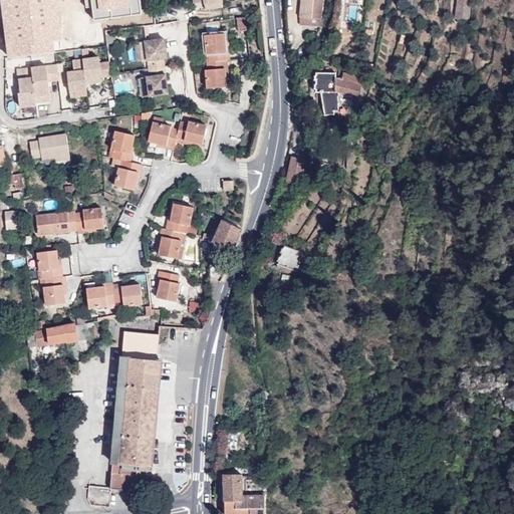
[(0,0),(0,12),(10,11),(15,49),(89,38),(107,36),(107,33),(106,32),(102,0),(0,0)]
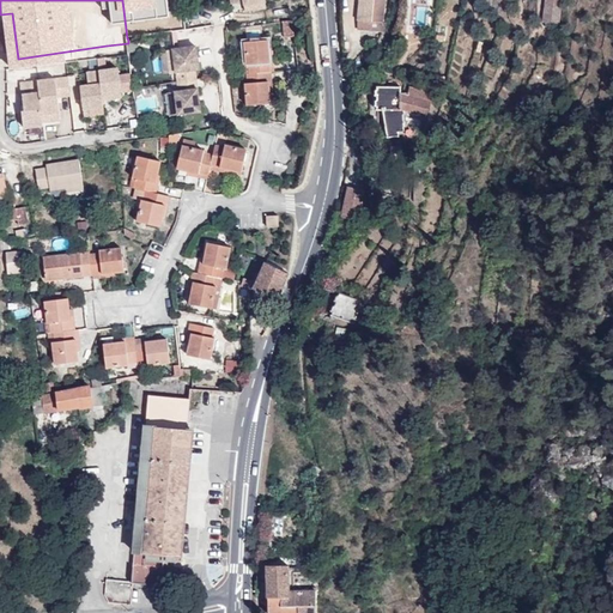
[(168,0),(122,0),(127,38),(174,31),(168,0)]
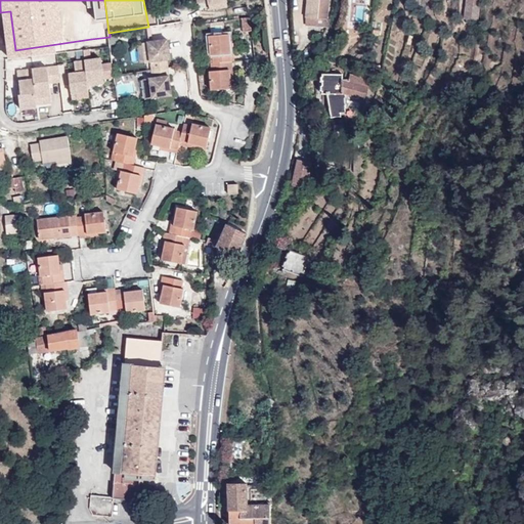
[(159,26),(157,10),(155,0),(143,0),(148,27),(159,26)]
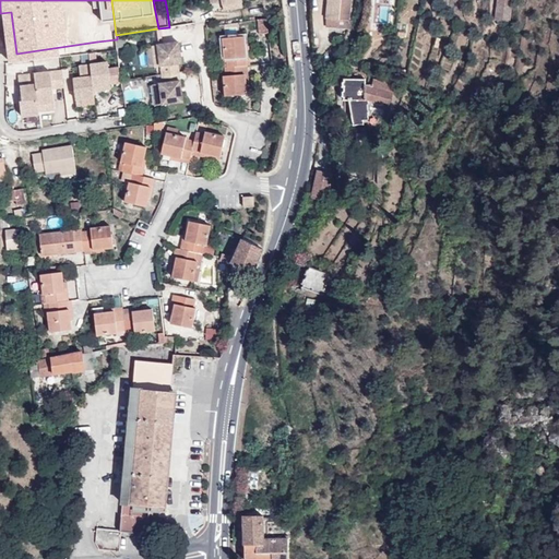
[(328,0),(325,27),(351,28),(352,21),(349,20),(351,0),(328,0)]
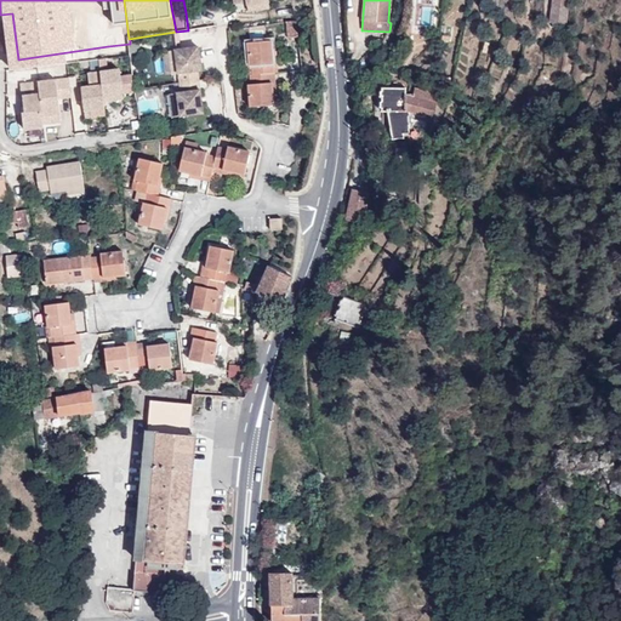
[(552,0),(550,22),(565,23),(568,0),(552,0)]
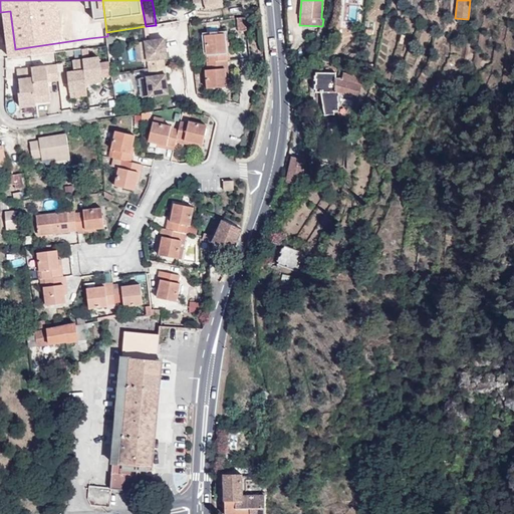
[(223,7),(223,2),(205,4),(206,10),(223,7)]
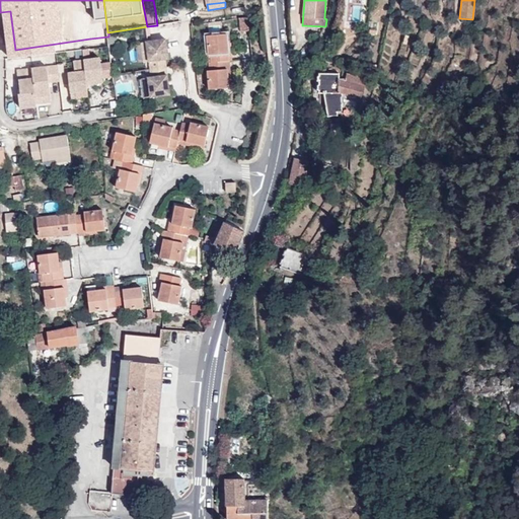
[(248,17),(239,18),(240,31),(249,30),(248,17)]
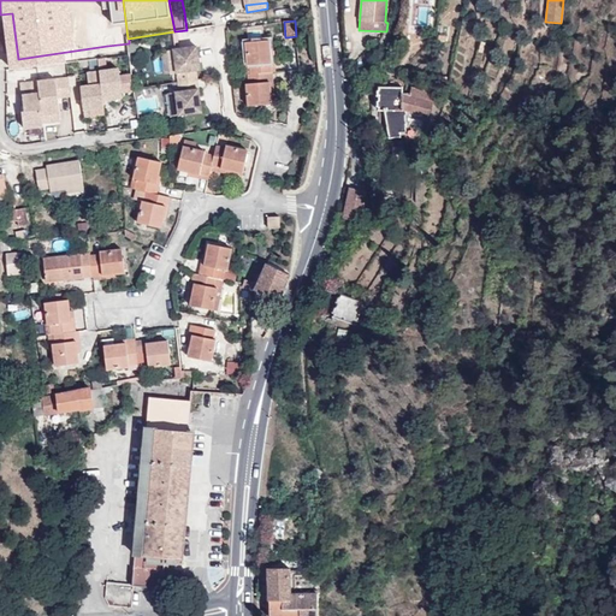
[(131,53),(140,52),(138,40),(129,41),(131,53)]
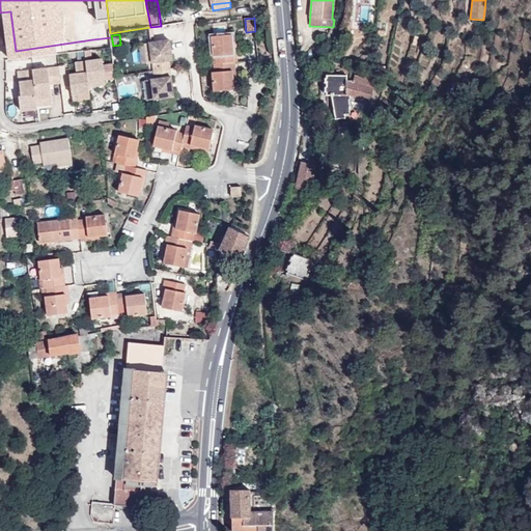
[(234,62),(233,45),(232,34),(213,36),(214,56),(216,55),(216,63),(231,62),(234,62)]
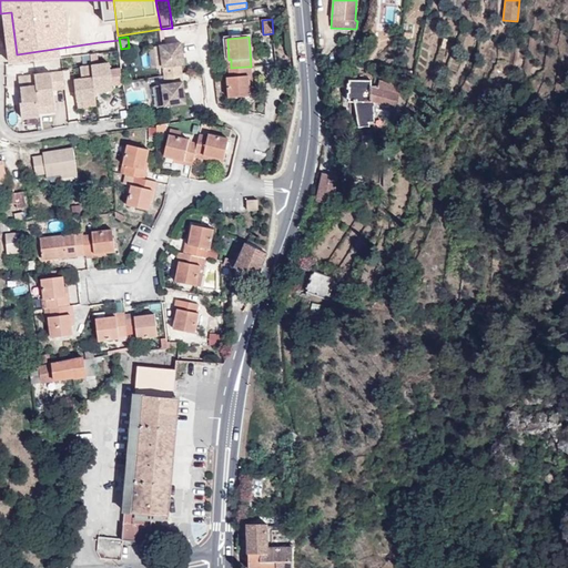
[(99,42),(100,54),(121,52),(120,49),(119,40),(99,42)]
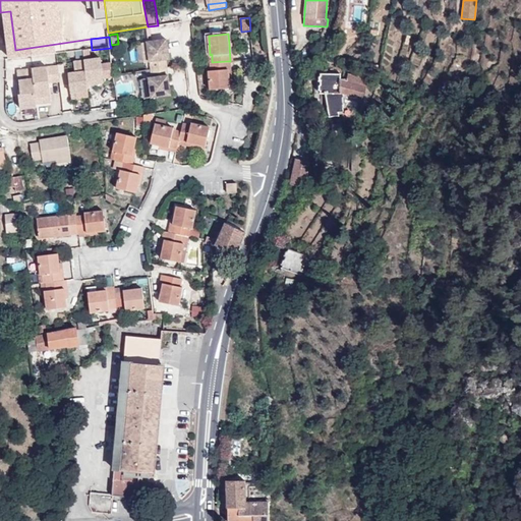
[(152,69),(167,67),(166,59),(169,58),(167,40),(148,42),(152,69)]
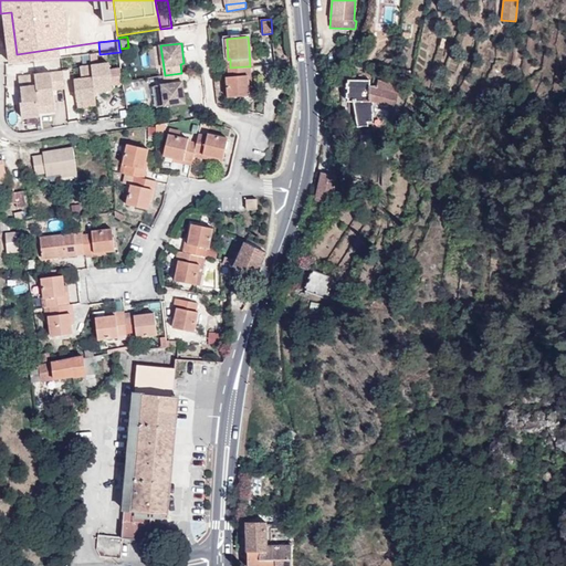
[(113,91),(109,63),(98,65),(97,53),(91,54),(92,65),(95,92),(113,91)]
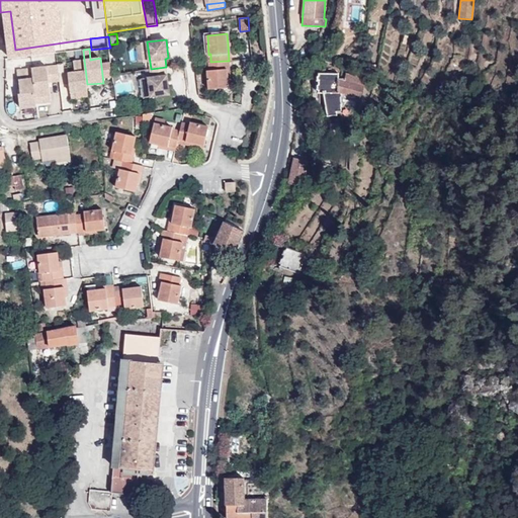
[(87,84),(84,60),(74,62),(75,74),(70,74),(72,92),(88,90),(87,84)]
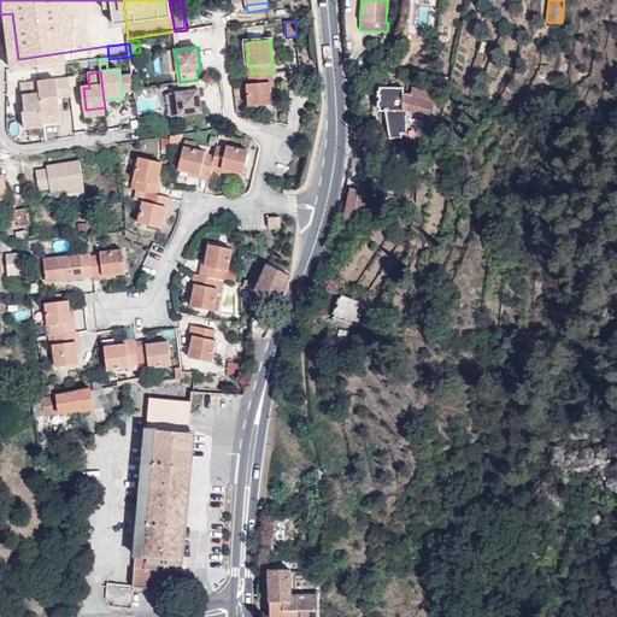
[(271,92),(269,72),(251,74),(248,74),(248,83),(247,84),(248,106),(271,104),(271,92)]
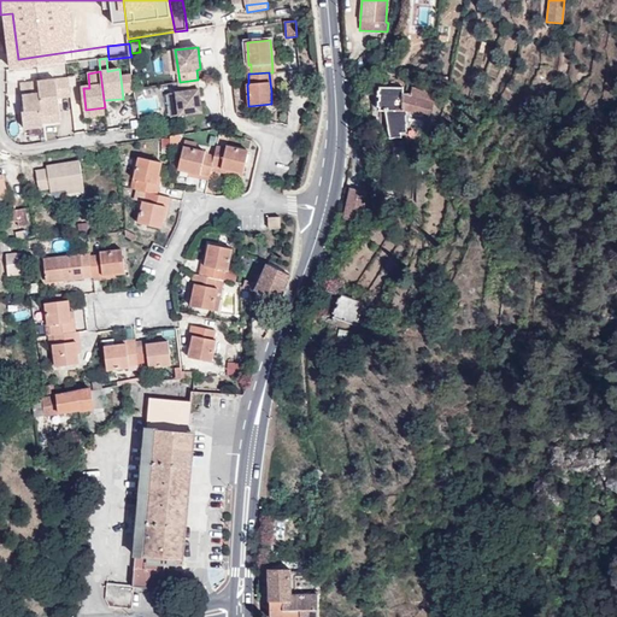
[(59,98),(71,97),(69,78),(21,83),(22,95),(23,95),(25,112),(23,112),(24,129),(43,127),(43,123),(42,116),(60,113),(59,98)]
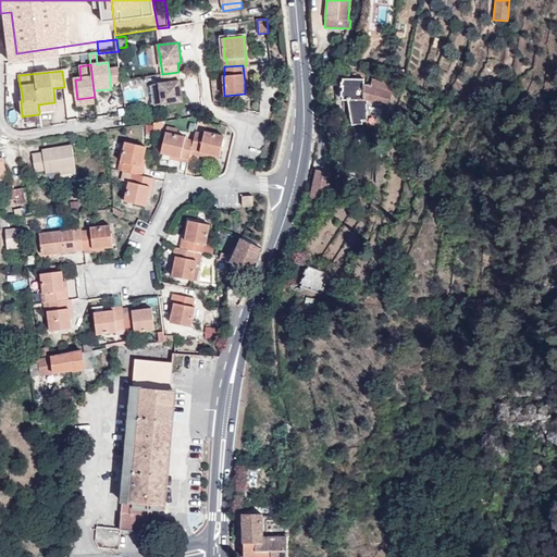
[(159,84),(162,104),(183,101),(178,72),(162,74),(163,84),(159,84)]
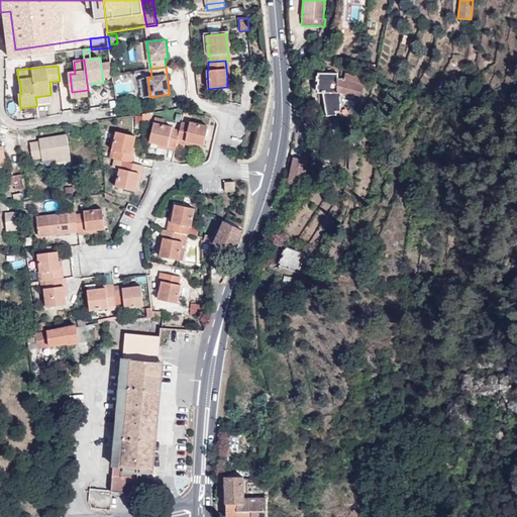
[(337,78),(337,74),(318,73),(319,92),(323,92),(327,115),(335,114),(335,110),(340,110),(340,92),(359,98),(365,78),(345,73),(343,80),(337,78)]
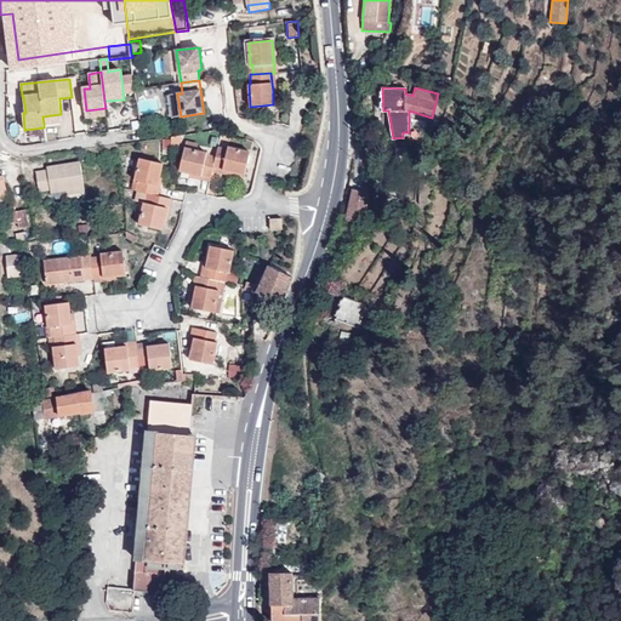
[(181,117),(177,93),(169,95),(172,118),(181,117)]
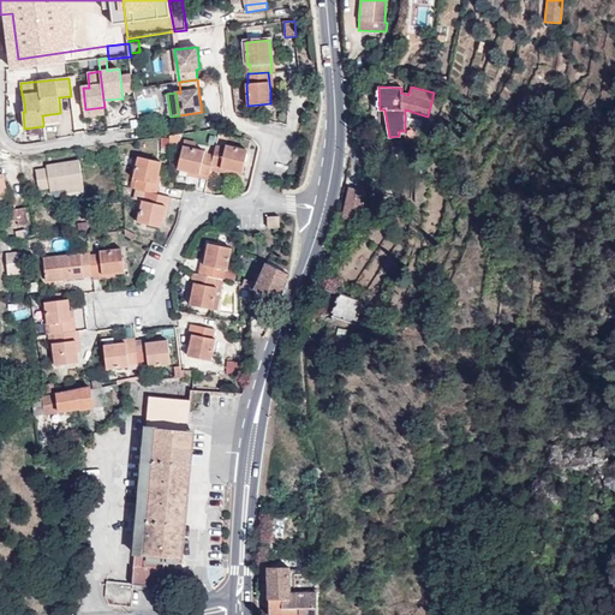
[(138,99),(139,112),(159,111),(157,96),(138,99)]
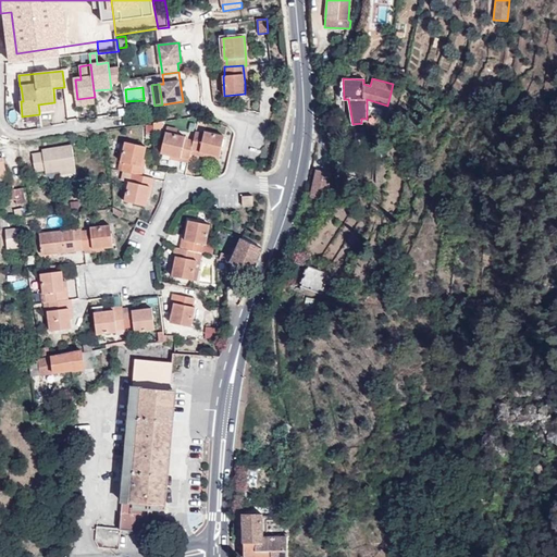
[(56,109),(54,102),(38,104),(39,111),(56,109)]
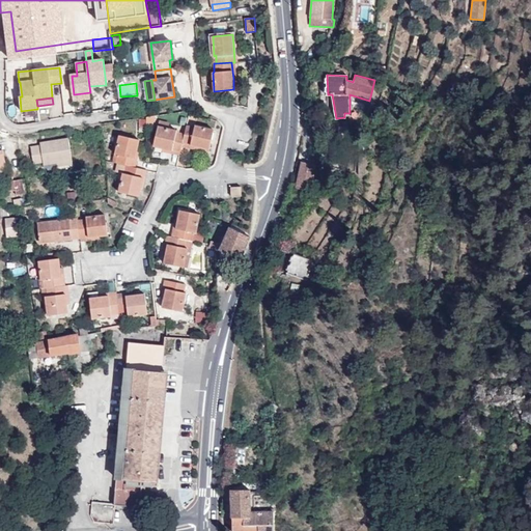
[(146,117),(146,127),(156,127),(155,115),(146,117)]
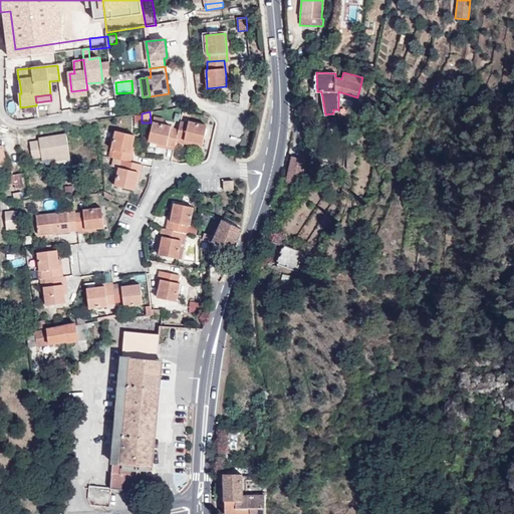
[(177,139),(179,130),(171,127),(171,125),(153,121),(149,142),(158,144),(167,146),(167,145),(175,147),(176,142),(177,139)]
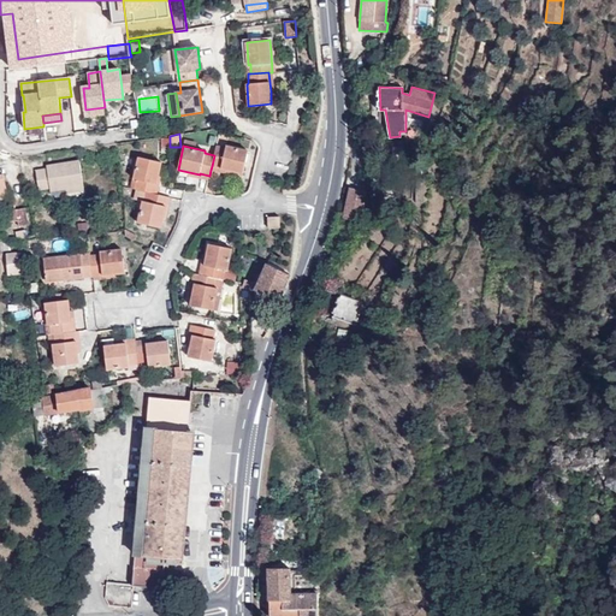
[(243,173),(248,150),(226,146),(226,147),(217,146),(214,155),(212,166),(232,171),(243,173)]
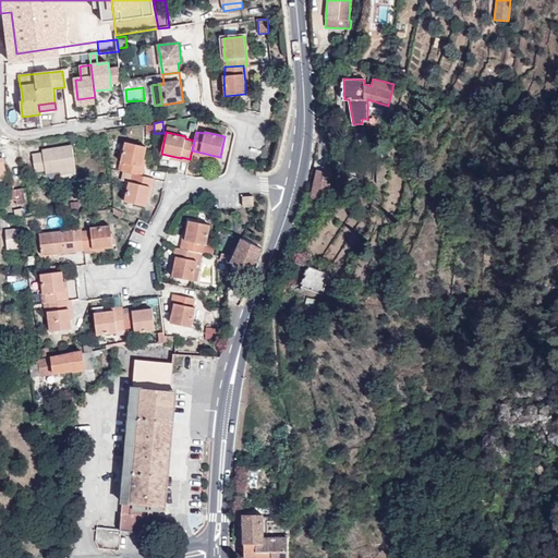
[(144,159),(146,147),(125,142),(119,170),(123,171),(141,176),(142,167),(144,159)]
